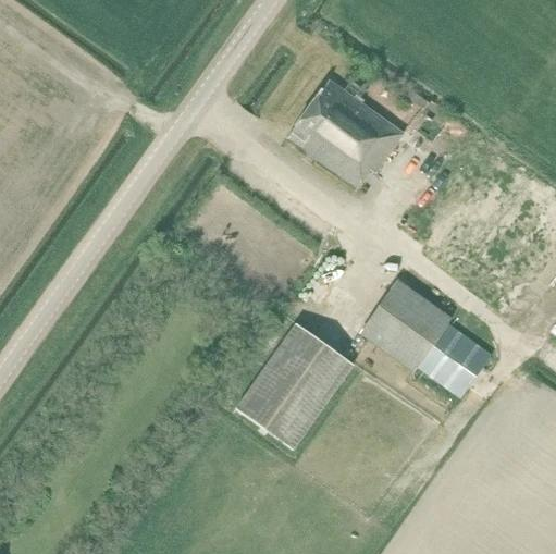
[(289,136),(304,147),(330,111),(340,119),(355,97),(330,79),(289,136)]
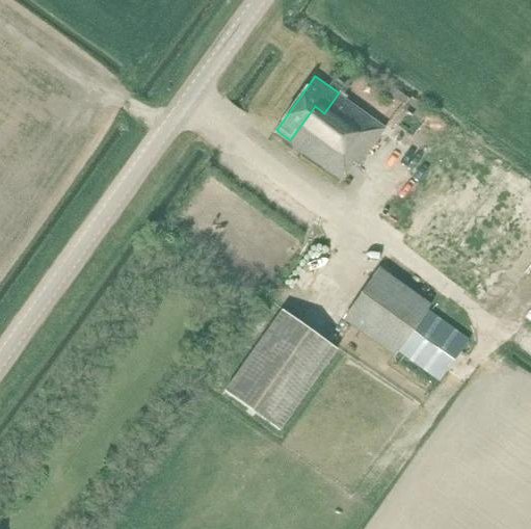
[(315,106),(290,140),(343,178),(355,161),(361,164),(387,128),(339,93),(324,113),(315,106)]
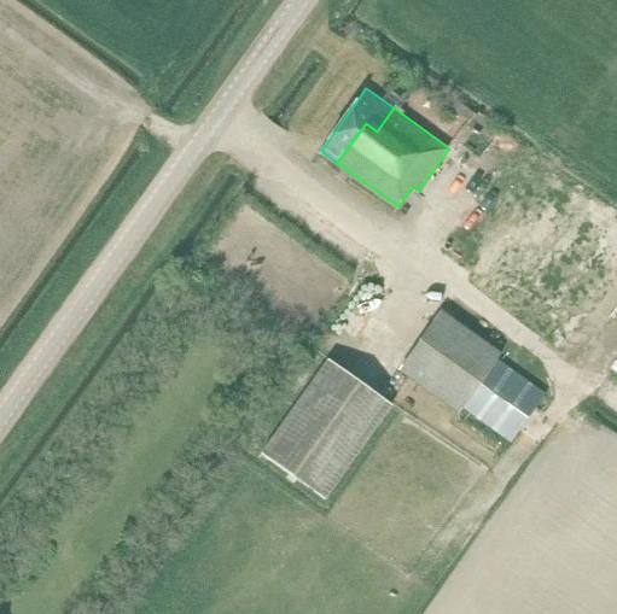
[(496,217),(465,261),(511,294),(527,274),(549,292),(566,269),(496,217)]
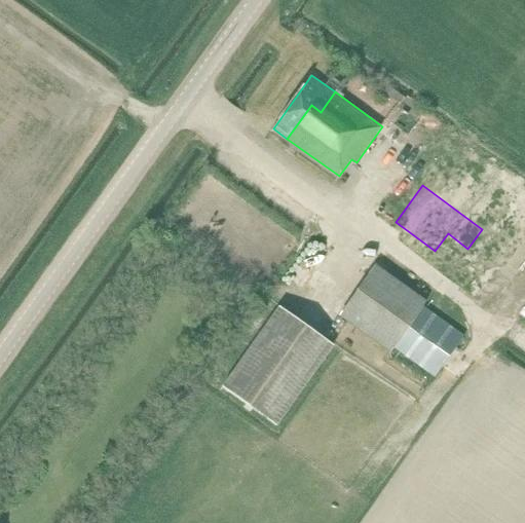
[(376,263),(340,314),(391,351),(395,347),(435,376),(464,334),(424,304),(427,300),(376,263)]
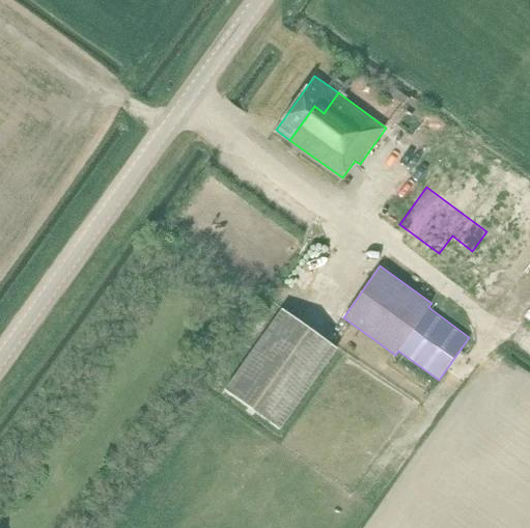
[(282,307),(225,389),(280,428),(337,346),(282,307)]
